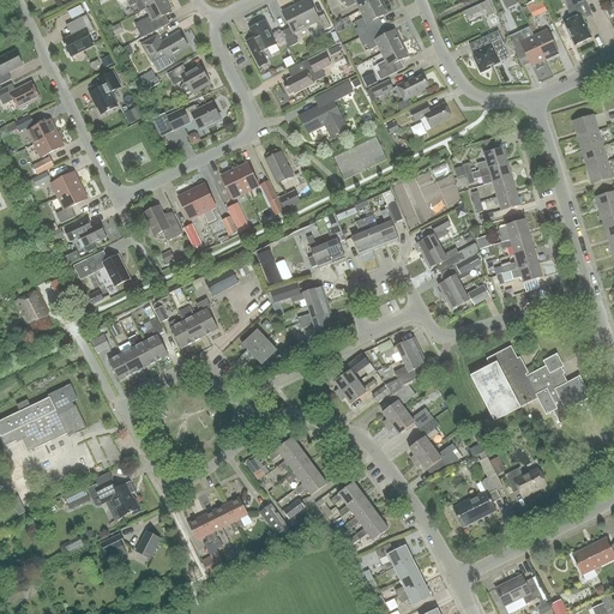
[(126,0),(130,7),(137,4),(140,12),(146,10),(163,0),(126,0)]
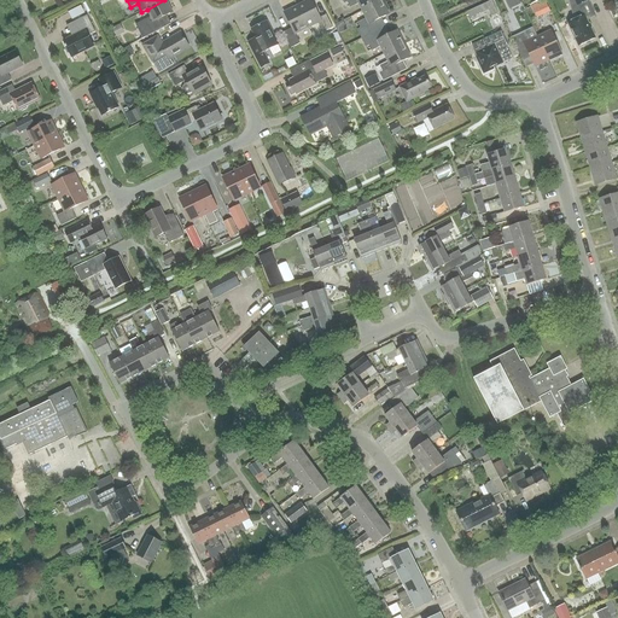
[(173,12),(165,0),(164,0),(147,10),(151,17),(135,24),(143,39),(163,28),(158,19),(173,12)]
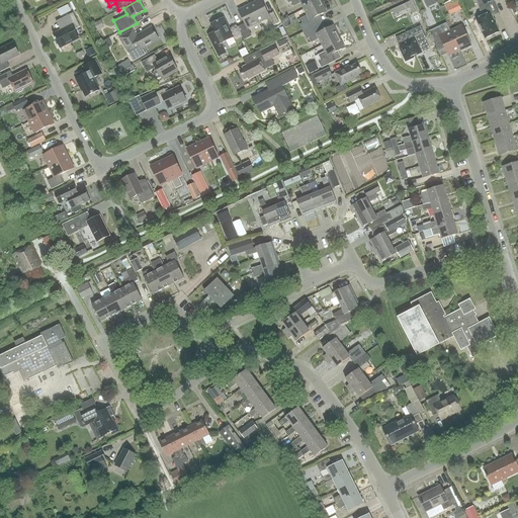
[(258,23),(266,19),(270,27),(279,23),(273,12),(268,15),(260,0),(250,5),(258,23)]
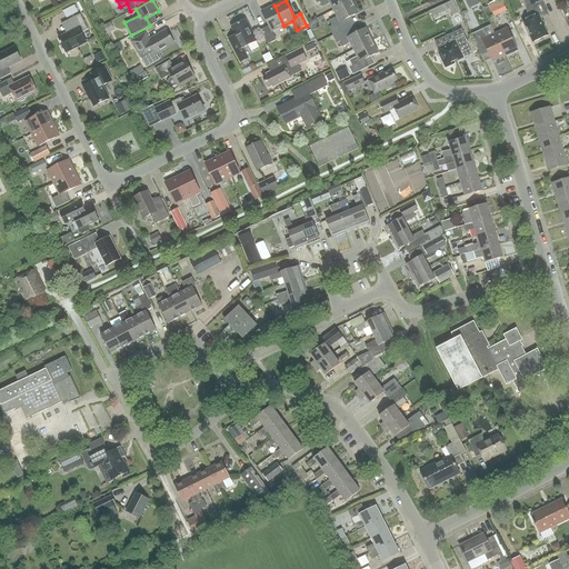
[(315,0),(317,3),(320,2),(322,7),(330,3),(333,10),(351,1),(350,0),(315,0)]
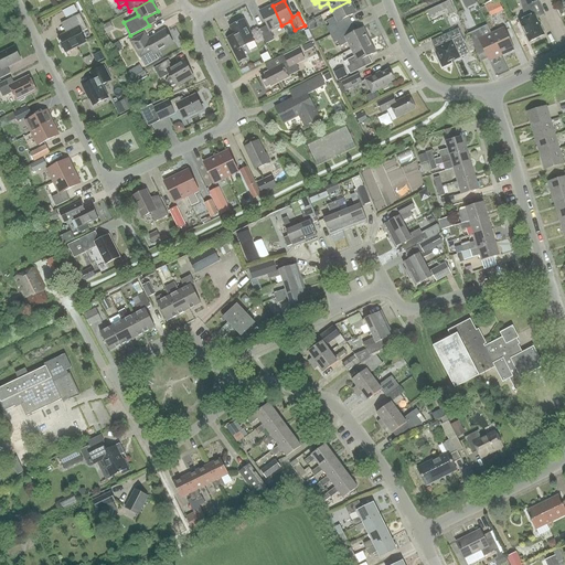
[(504,13),(498,0),(496,0),(486,4),(492,19),(504,13)]
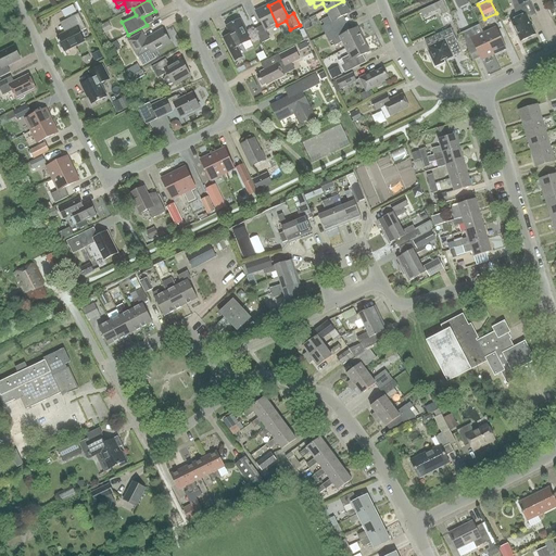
[(350,13),(343,1),(326,10),(330,16),(321,21),(325,25),(321,27),(326,35),(341,27),(337,20),(350,13)]
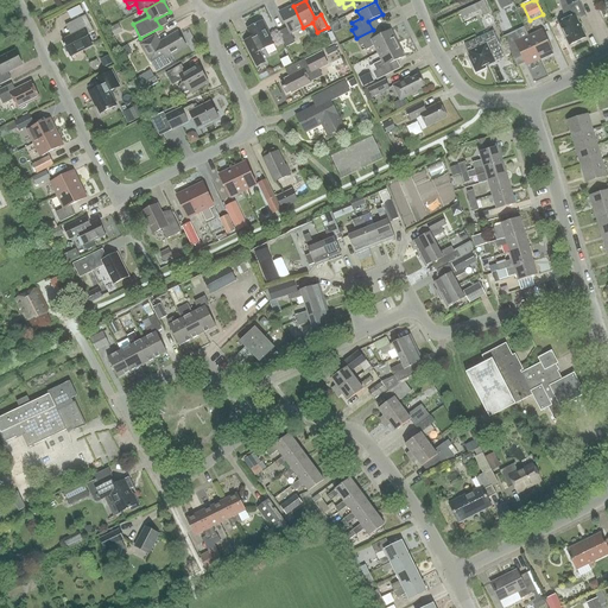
[(558,23),(569,45),(586,38),(575,16),(570,5),(569,4),(563,7),(569,18),(558,23)]
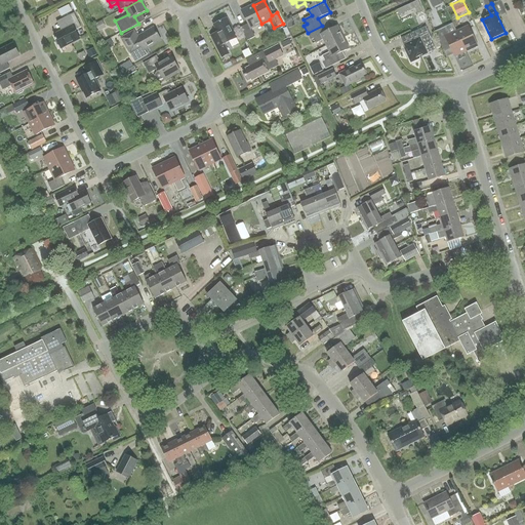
[(250,30),(261,24),(253,5),(241,11),(248,25),(241,29),(247,41),(254,37),(250,30)]
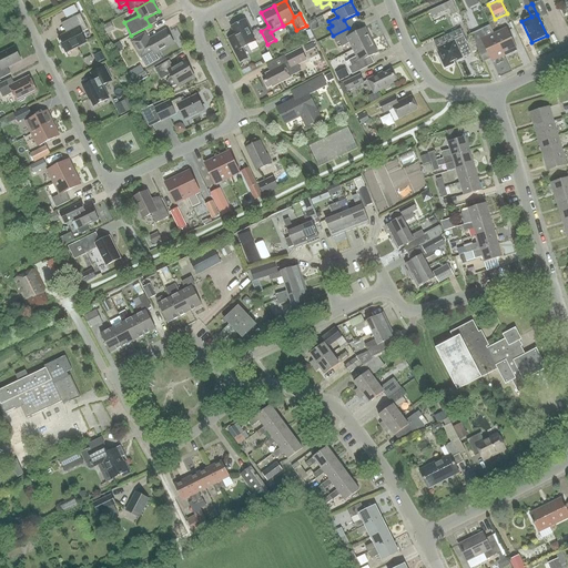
[(429,11),(432,17),(443,12),(440,6),(429,11)]
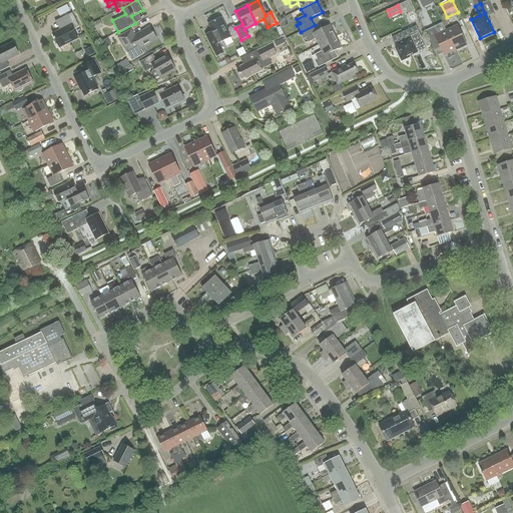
[(59,47),(78,38),(73,29),(79,26),(72,13),(60,19),(65,28),(53,34),(54,37),(54,38),(55,40),(55,39),(59,47)]
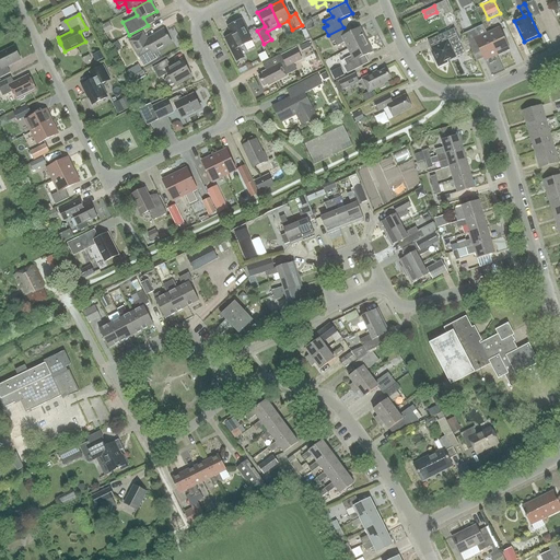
[(236,61),(244,58),(240,47),(253,41),(242,20),(228,27),(232,35),(225,38),(236,61)]
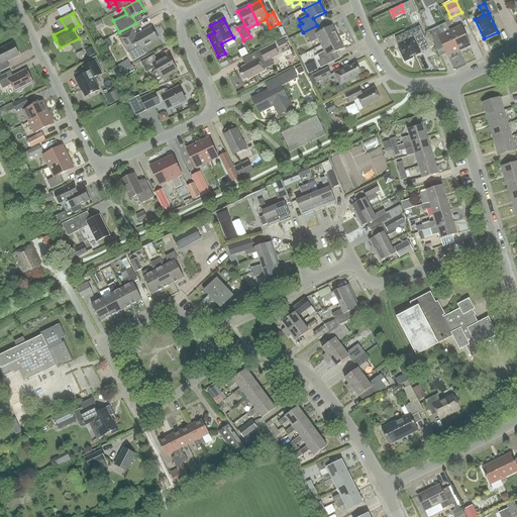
[(318,38),(321,45),(337,37),(332,26),(320,31),(317,25),(303,32),(306,39),(309,37),(311,42),(318,38)]
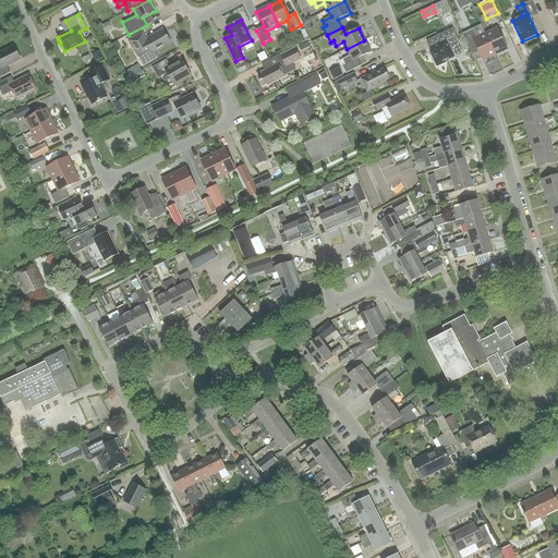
[(498,27),(485,34),(495,55),(508,49),(498,27)]
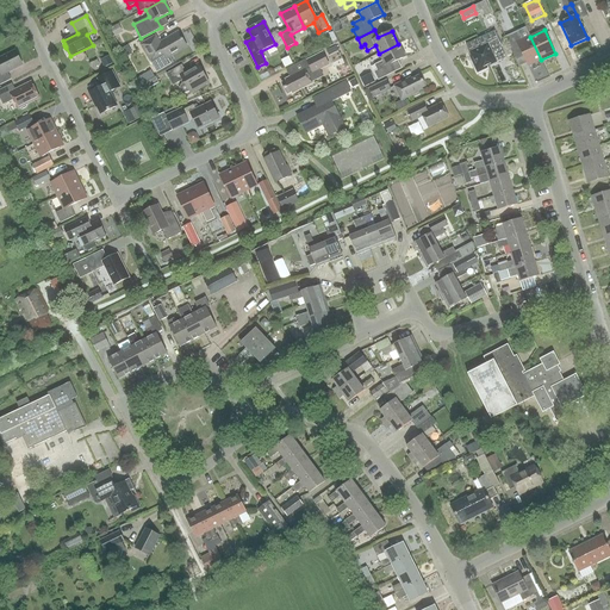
[(474,63),(473,63),(478,73),(487,68),(486,67),(497,62),(491,51),(502,45),(495,31),(478,39),(481,47),(470,53),(474,63)]
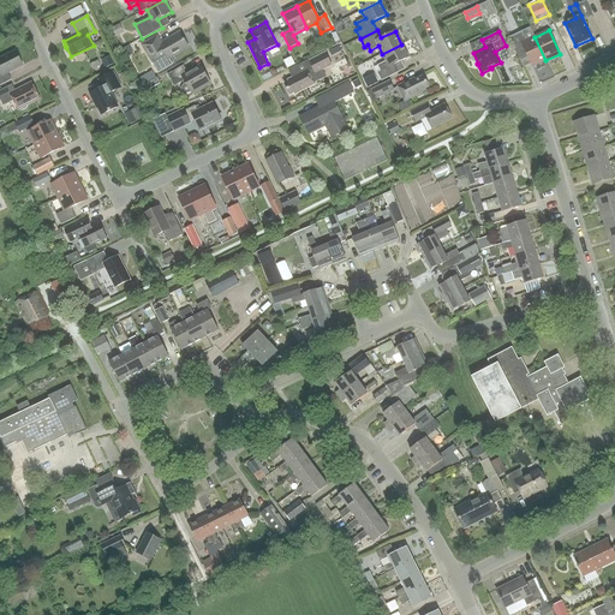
[(532,66),(545,60),(535,37),(527,41),(523,31),(509,37),(518,55),(525,52),(532,66)]
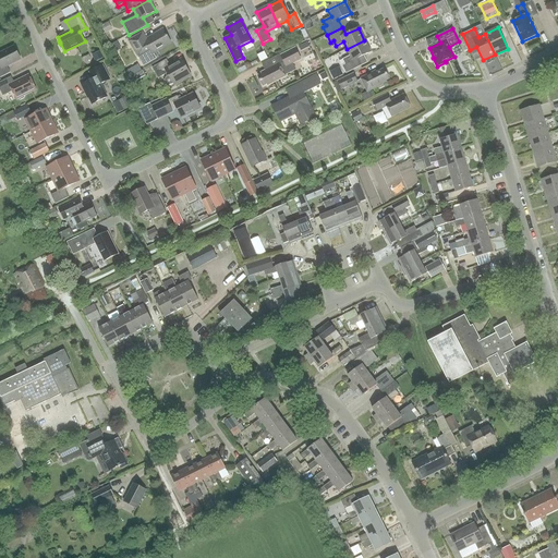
[(142,33),(129,41),(144,67),(156,59),(153,53),(171,43),(162,29),(146,39),(142,33)]
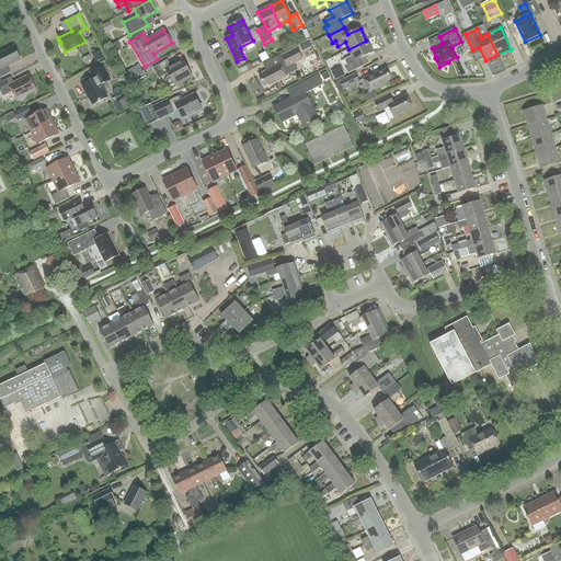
[(344,60),(347,65),(344,66),(347,73),(364,66),(359,58),(373,53),(366,41),(348,49),(353,56),(344,60)]
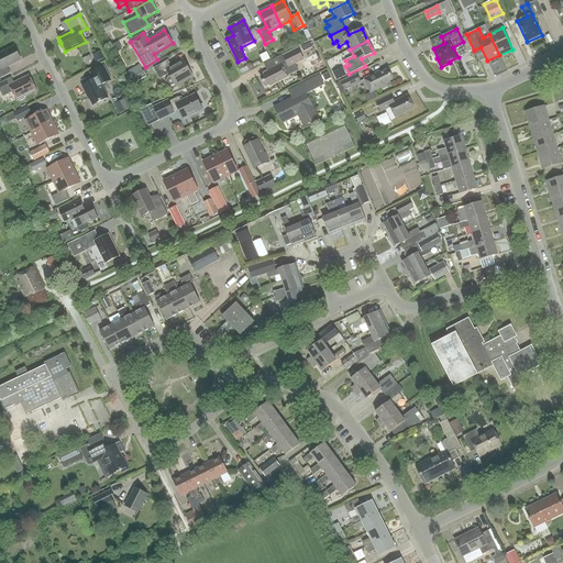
[(119,43),(111,46),(114,53),(122,48),(119,43)]
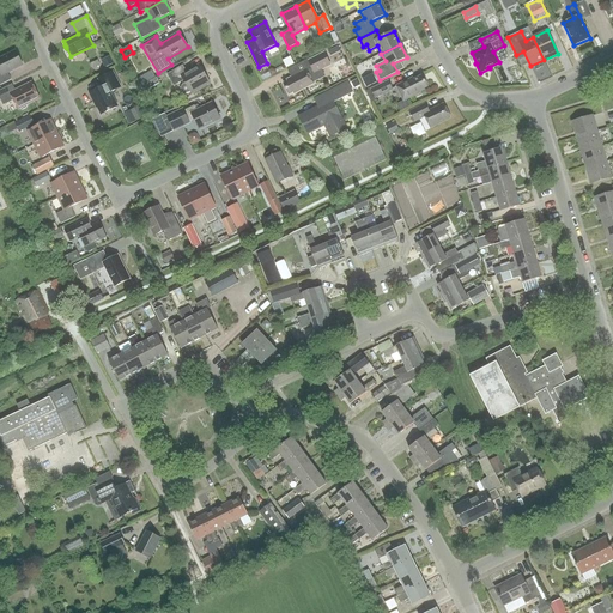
[(0,58),(0,85),(11,79),(7,73),(23,65),(16,50),(0,58)]
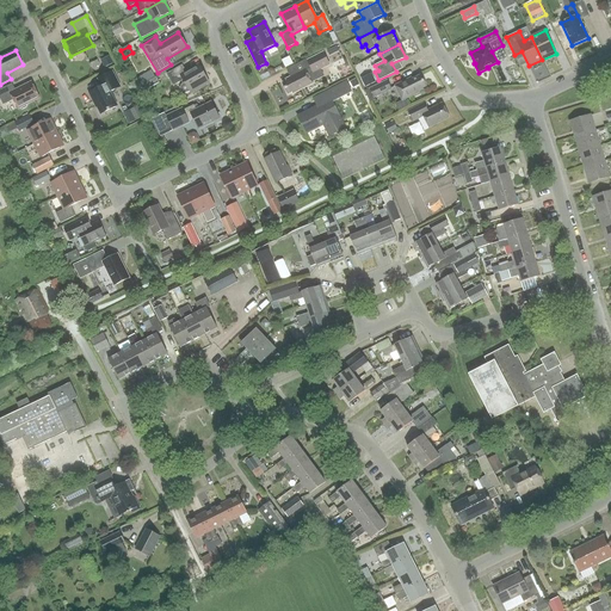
[(310,68),(306,69),(285,80),(287,81),(283,84),(288,94),(292,92),(292,93),(313,84),(313,82),(325,76),(321,69),(329,66),(323,53),(307,61),(310,68)]
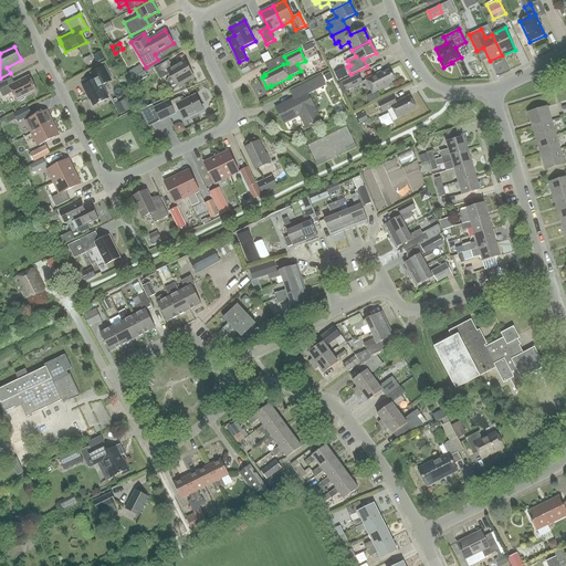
[(262,54),(265,62),(272,59),(270,52),(262,54)]
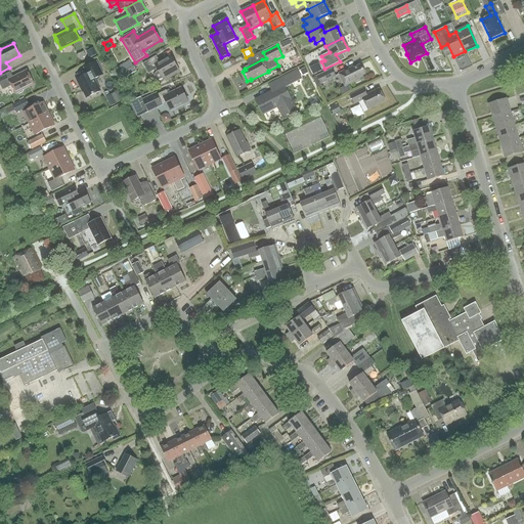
[(160,61),(156,56),(143,63),(148,74),(158,68),(159,71),(157,72),(156,74),(155,76),(157,79),(159,80),(161,79),(164,78),(165,80),(178,72),(169,55),(160,61)]
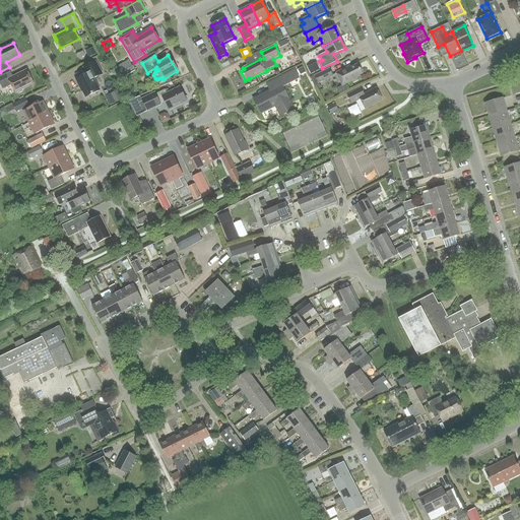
[(103,74),(102,72),(95,61),(83,67),(86,73),(76,79),(79,86),(80,85),(86,98),(100,90),(93,78),(103,74)]
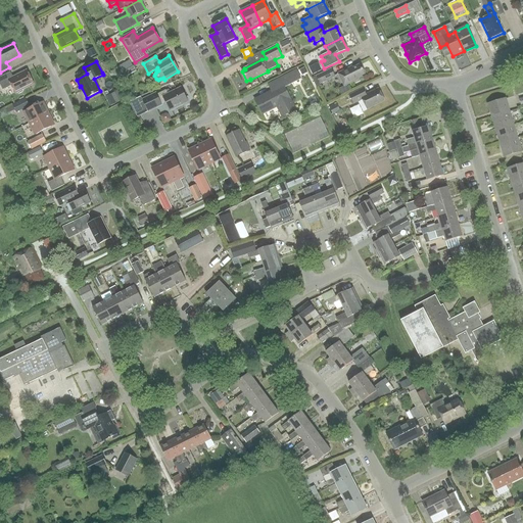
[(308,67),(313,75),(322,69),(318,63),(308,67)]
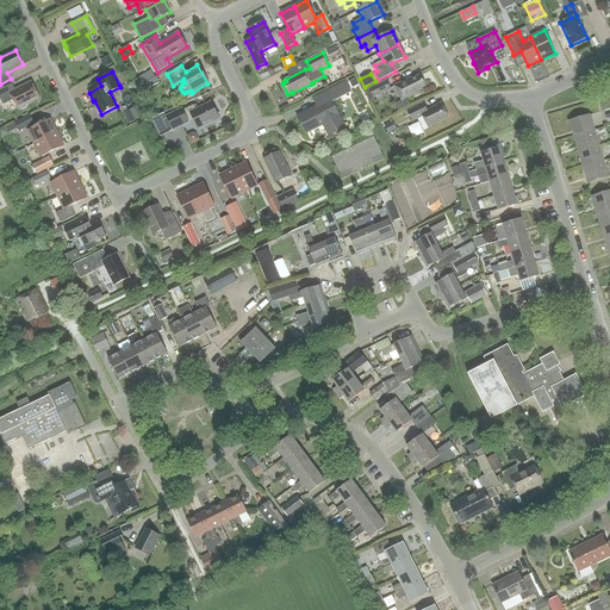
[(425,86),(419,75),(411,80),(410,78),(394,86),(402,100),(417,93),(417,91),(425,86)]
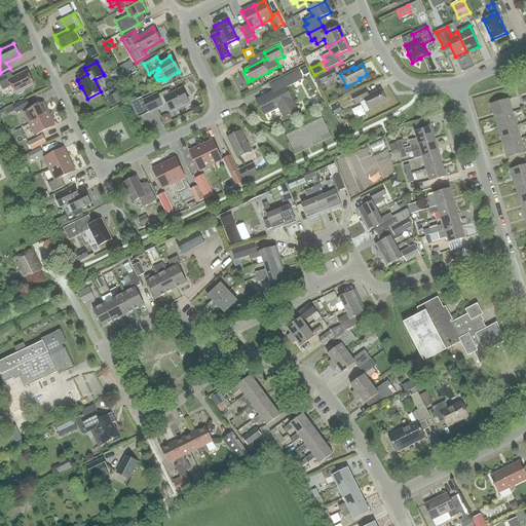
[(138,71),(135,66),(121,73),(125,78),(138,71)]
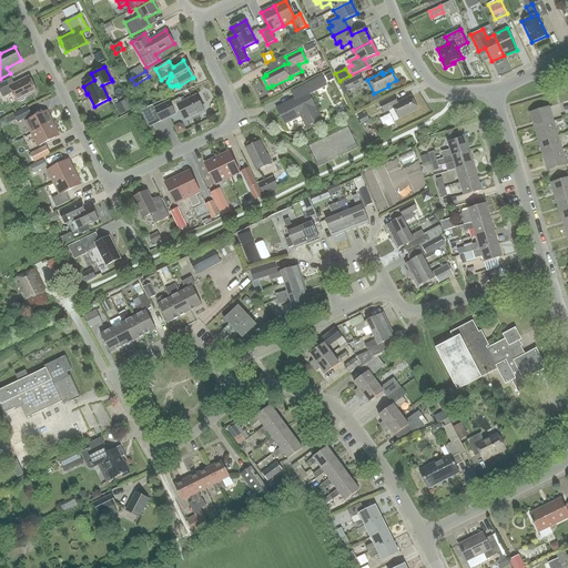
[(344,95),(348,93),(347,91),(364,83),(361,74),(343,82),(343,83),(340,85),(344,95)]
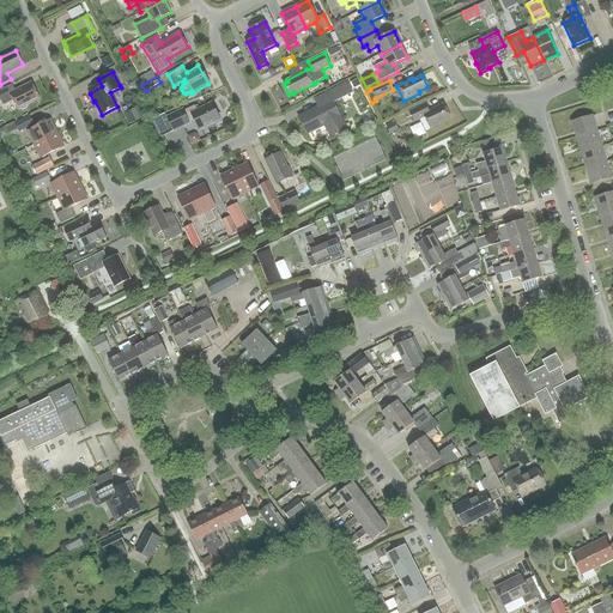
[(26,108),(28,105),(26,104),(40,97),(32,83),(16,91),(12,84),(0,90),(0,98),(4,105),(13,101),(18,108),(19,108),(19,109),(23,110),(26,108)]
